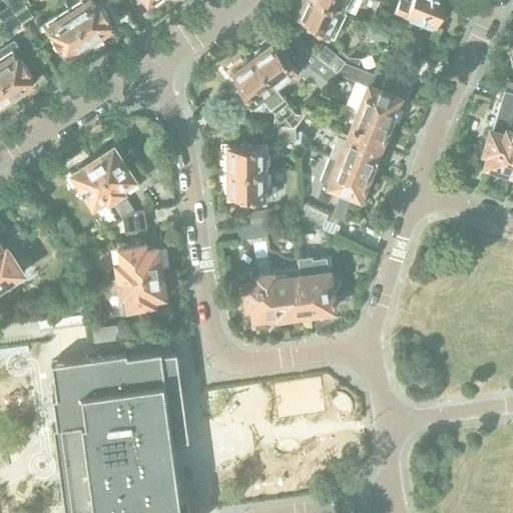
[(21,24),(33,16),(22,0),(18,0),(17,1),(9,7),(21,24)]
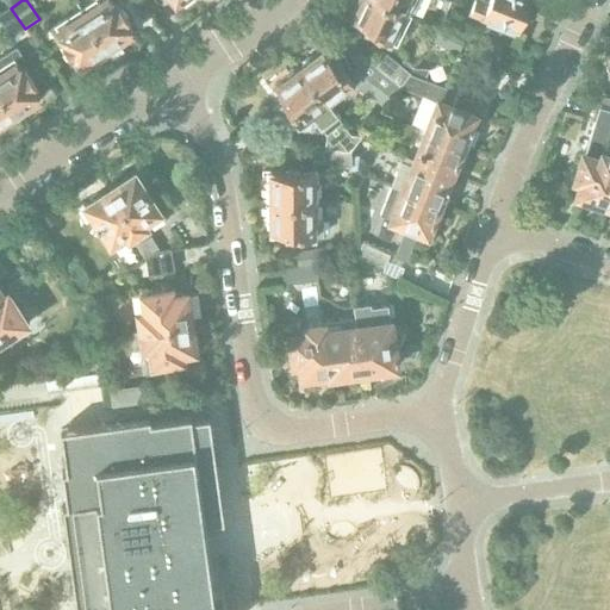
[(131,24),(120,7),(123,6),(118,0),(94,0),(80,10),(109,53),(119,45),(123,39),(132,33),(128,26),(131,24)]
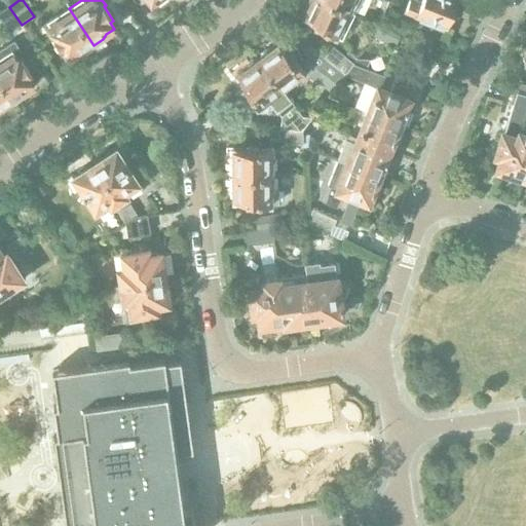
[(355,14),(352,12),(329,0),(308,0),(308,2),(310,6),(305,16),(318,24),(316,27),(336,37),(343,24),(349,27),(355,14)]
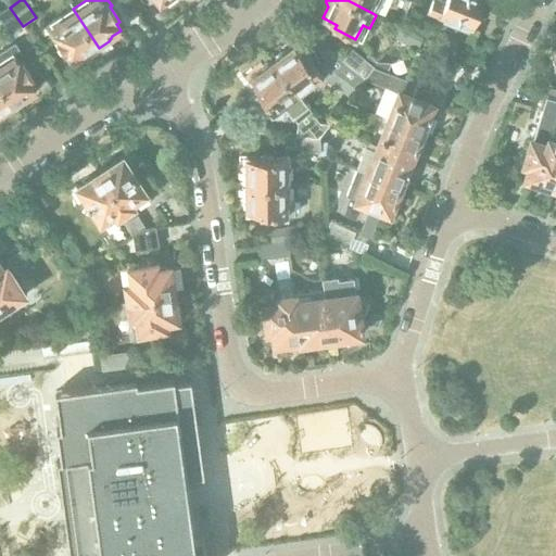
[(348,0),(373,13),(379,0),(348,0)]
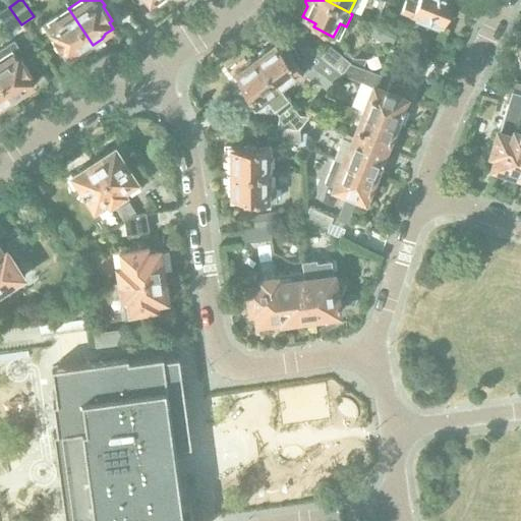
[(452,9),(455,0),(454,0),(417,0),(416,3),(407,0),(405,0),(401,11),(408,15),(442,29),(449,10),(452,9)]
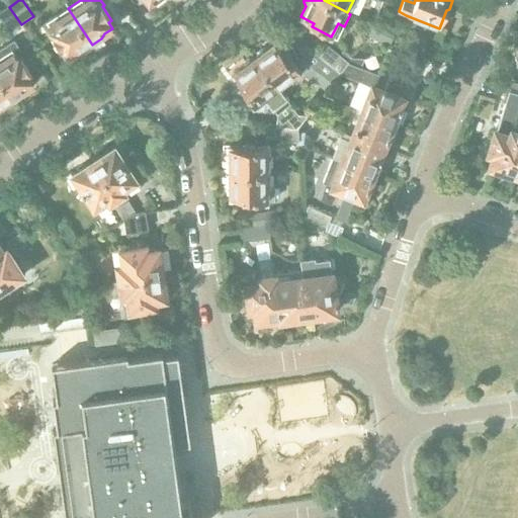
[(21,24),(9,7),(0,12),(0,16),(10,32),(21,24)]
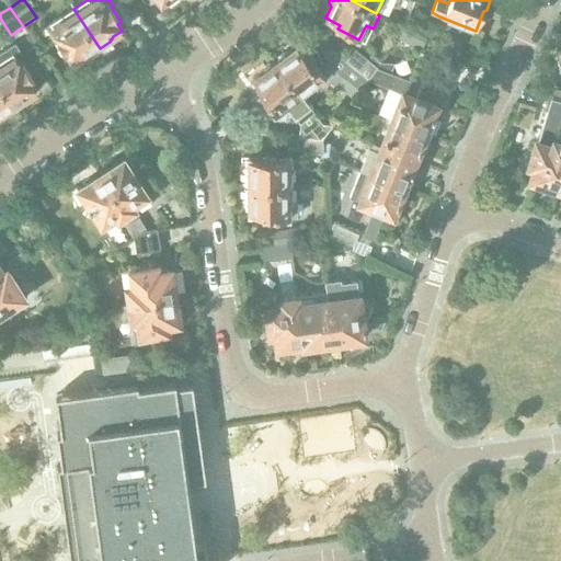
[(100,48),(73,9),(45,27),(55,43),(58,41),(68,56),(70,55),(75,61),(84,55),(91,54),(100,48)]
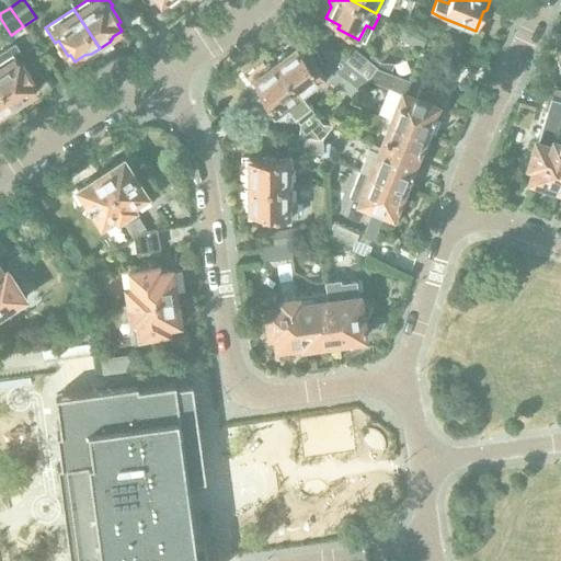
[(0,87),(14,109),(24,103),(27,98),(31,95),(33,95),(35,93),(36,91),(36,89),(35,87),(33,84),(32,83),(34,82),(22,61),(21,63),(20,61),(24,58),(15,44),(0,53),(0,87)]
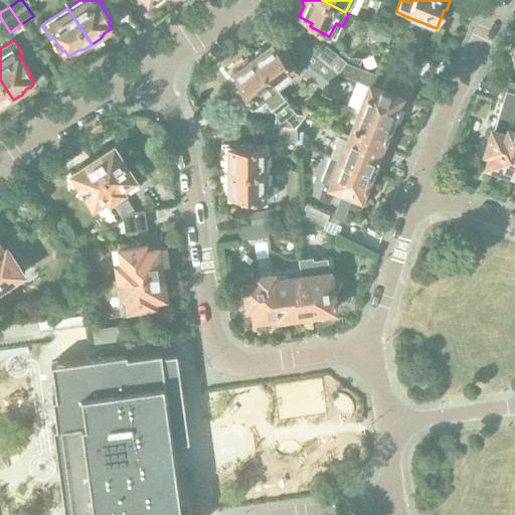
[(303,65),(293,53),(289,57),(285,52),(282,55),(274,43),(265,50),(260,49),(255,52),(254,57),(253,58),(275,87),(303,65)]
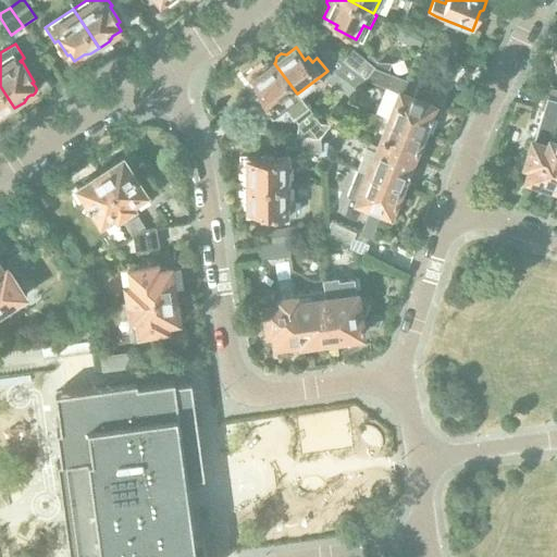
[(374,67),(378,62),(369,56),(366,60),(353,49),(343,61),(346,63),(366,79),(374,67)]
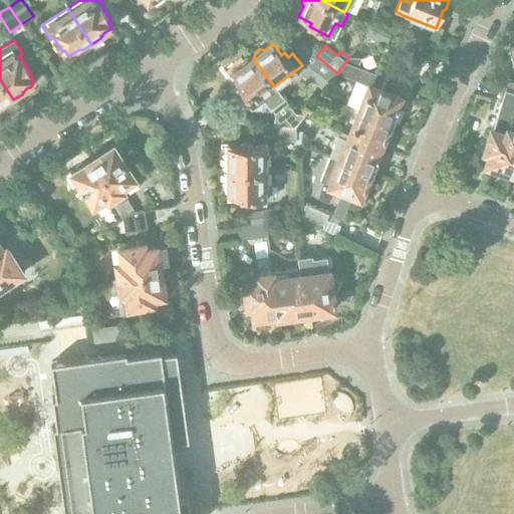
[(274,86),(253,58),(251,59),(247,59),(242,62),(242,66),(232,73),(241,85),(238,87),(251,103),(274,86)]
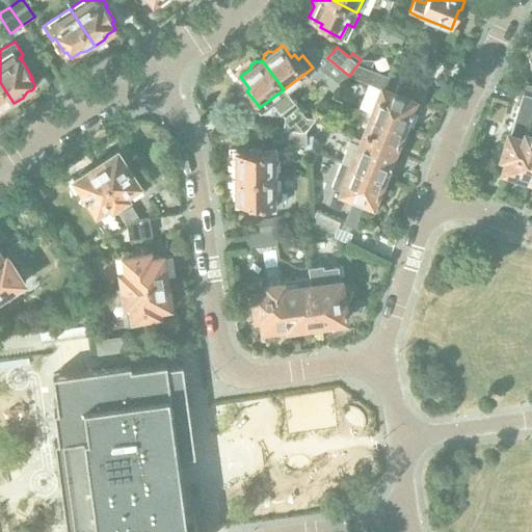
[(14,103),(0,82),(0,109),(5,108),(14,103)]
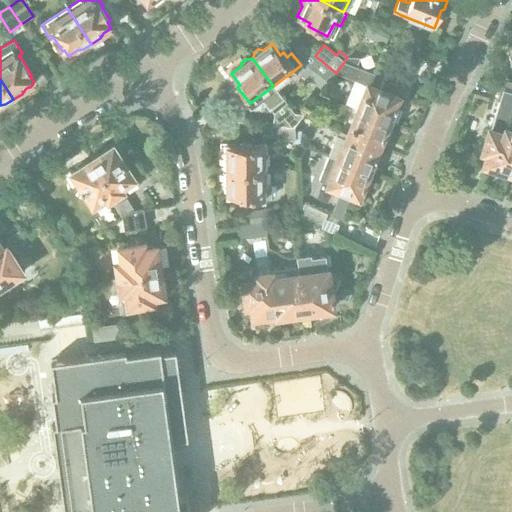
[(394,107),(398,97),(392,94),(392,92),(377,86),(376,88),(367,84),(357,109),(393,124),(399,109),(394,107)]
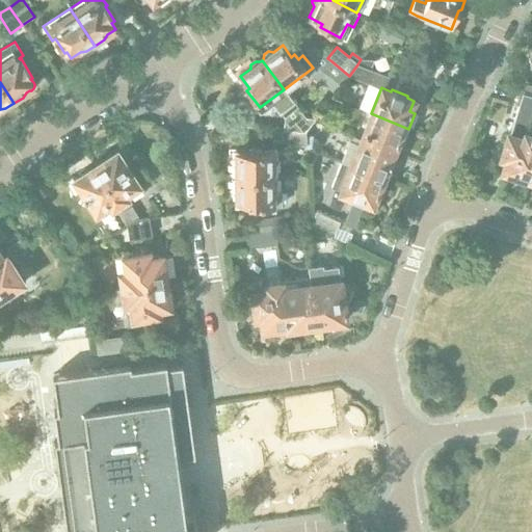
[(526,179),(531,160),(531,135),(525,134),(531,111),(531,110),(531,94),(521,91),(516,106),(520,107),(512,130),(510,129),(502,158),(507,159),(503,171),(507,173),(507,174),(522,178),(523,178),(526,179)]
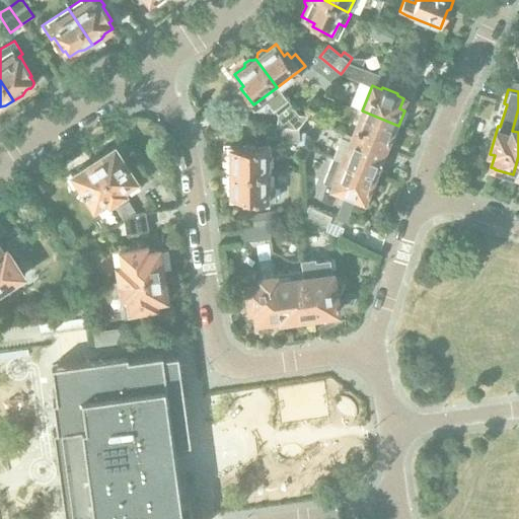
[(320,123),(324,113),(315,109),(311,119),(320,123)]
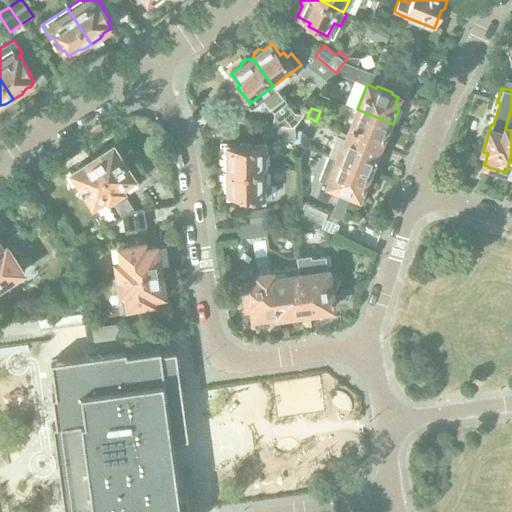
[(387,139),(393,124),(357,109),(348,135),(378,147),(382,139),(383,139),(383,138),(387,139)]
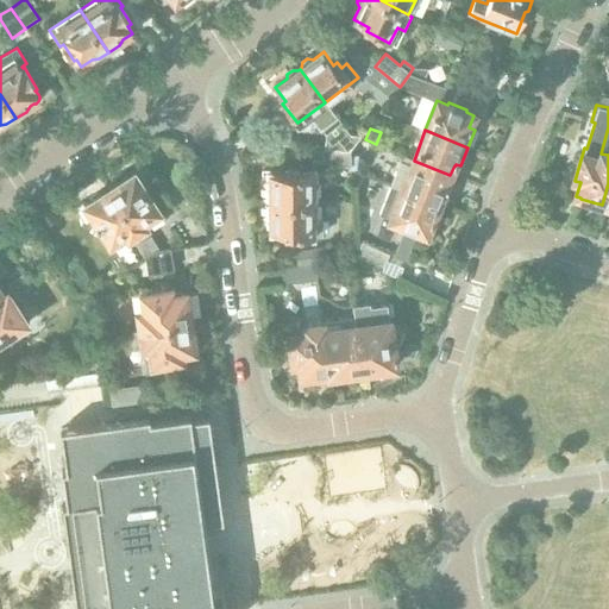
[(350,151),(360,137),(327,133),(325,149),(350,151)]
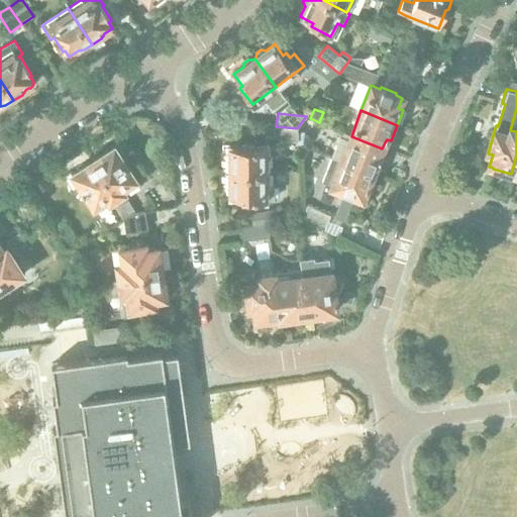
[(298,142),(298,132),(297,128),(276,126),(274,139),(298,142)]
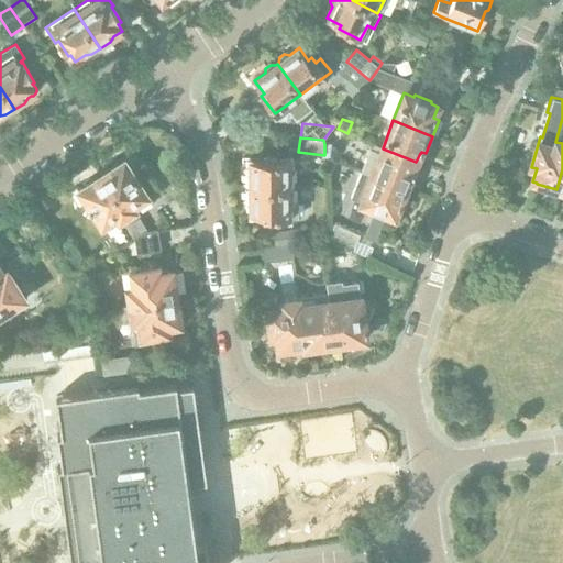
[(416,162),(383,148),(372,144),(361,173),(410,191),(418,174),(414,173),(414,172),(412,170),(416,162)]
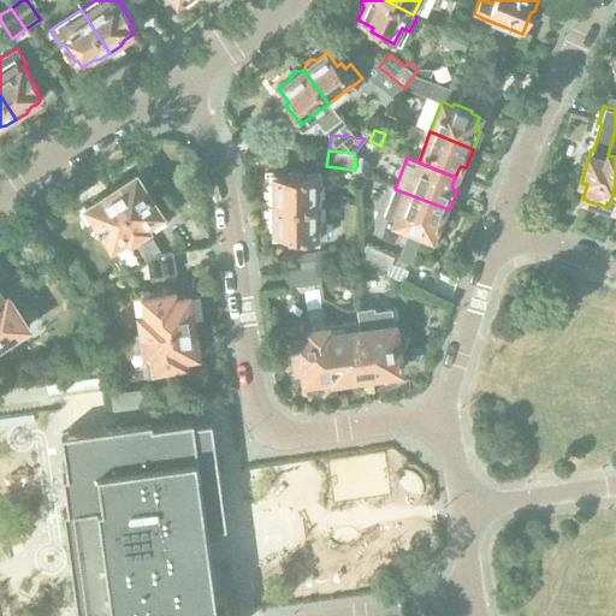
[(318,205),(318,171),(291,171),(291,175),(274,175),(274,188),(271,193),(271,199),(274,202),(274,205),(318,205)]
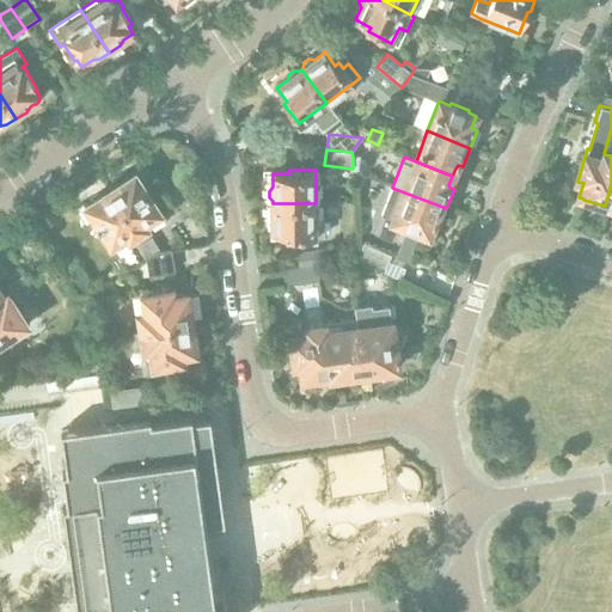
[(159,209),(171,202),(155,179),(144,187),(135,173),(111,189),(140,234),(164,218),(159,209)]
